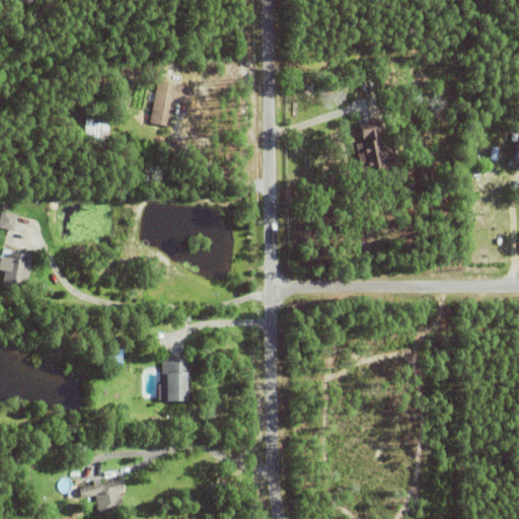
[(405,84),(419,78),(420,81),(406,87),(405,84)]
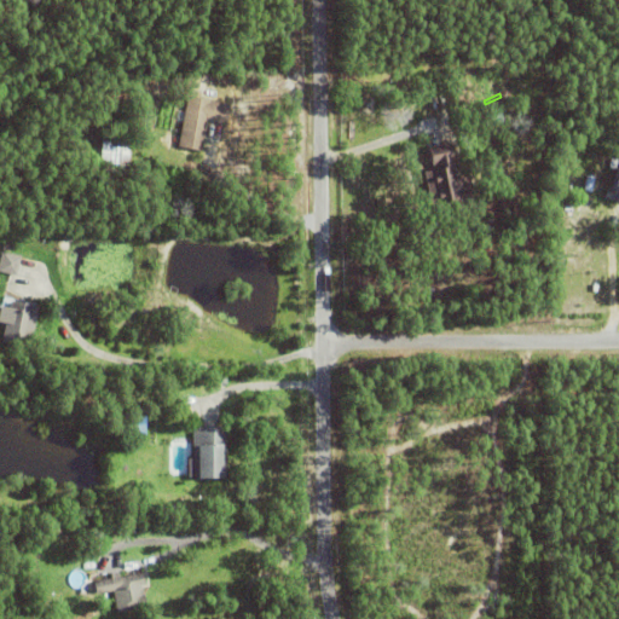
[(207,121),(201,152),(178,148),(186,98),(230,105),(226,125),(207,121)]
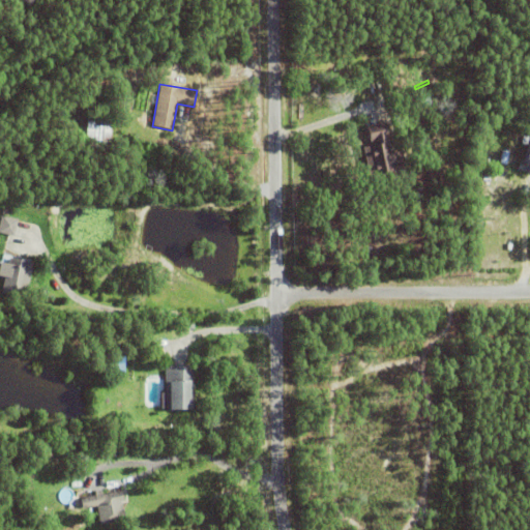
[(415,99),(430,97),(431,107),(416,109),(415,99)]
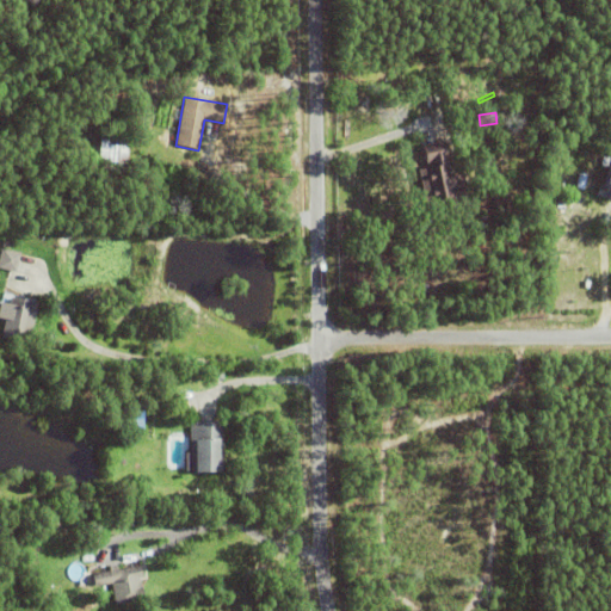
[(464,176),(466,187),(452,190),(455,201),(426,208),(419,171),(426,170),(421,147),(443,142),(448,167),(450,179),(464,176)]
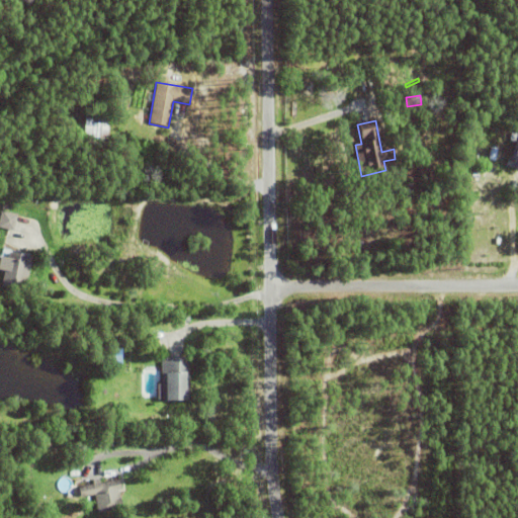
[(517,169),(506,166),(509,157),(512,157),(516,141),(517,141),(517,169)]
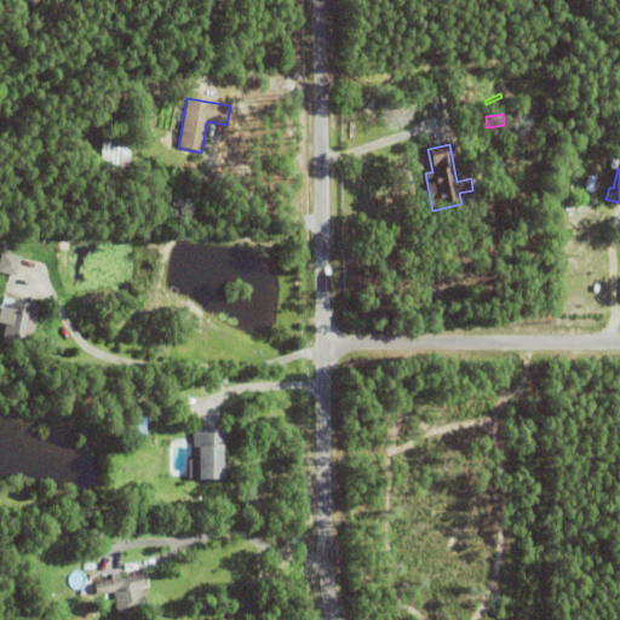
[(583,191),(586,177),(595,179),(592,194),(583,191)]
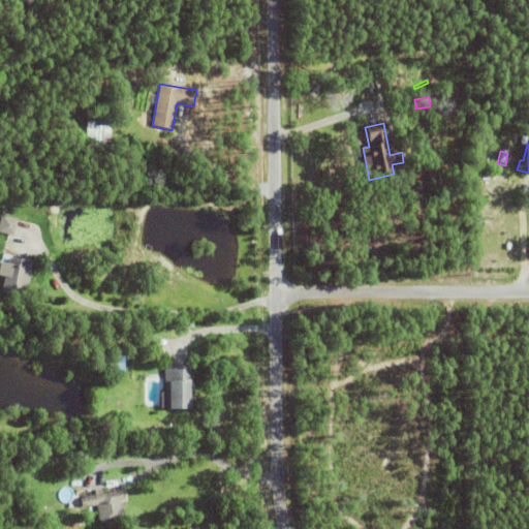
[(485,210),(488,193),(493,194),(489,212),(485,210)]
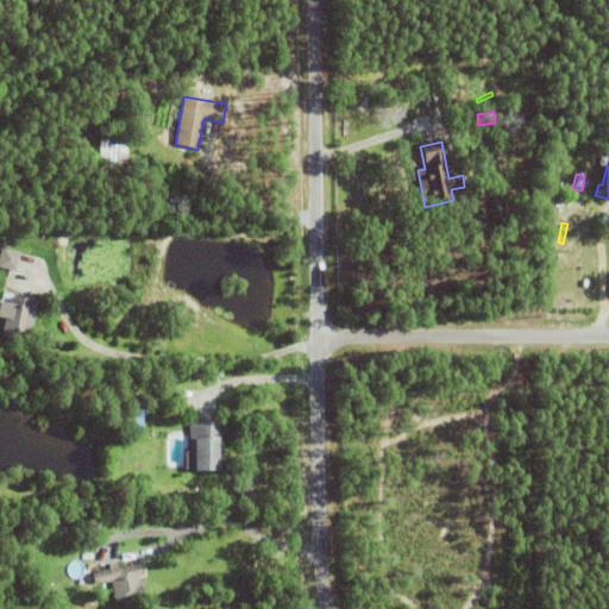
[(0,268),(0,249),(19,253),(14,272),(0,268)]
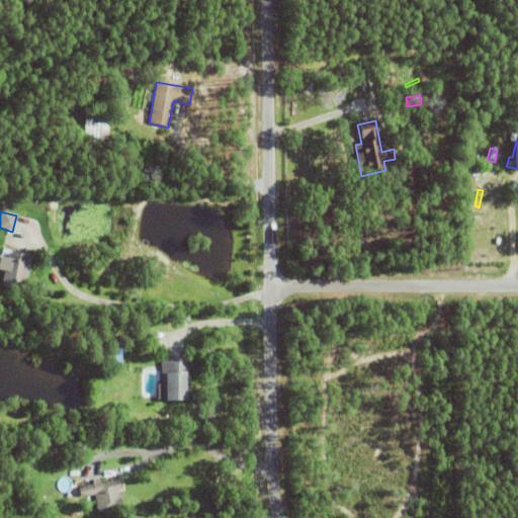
[(0,287),(3,272),(0,271),(0,258),(7,259),(8,253),(31,258),(24,292),(0,287)]
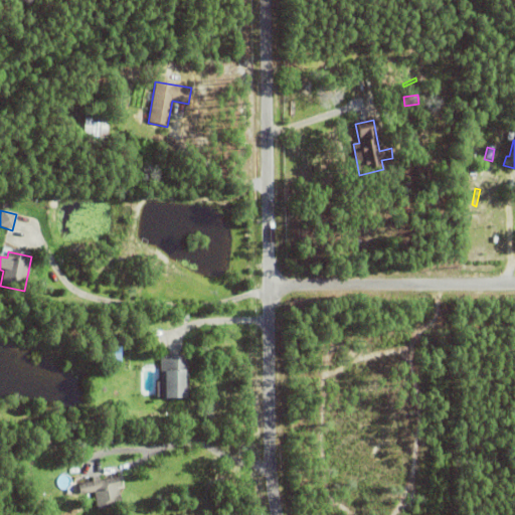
[(156,383),(160,383),(160,357),(187,357),(187,398),(183,398),(183,401),(164,401),(164,399),(156,399),(156,383)]
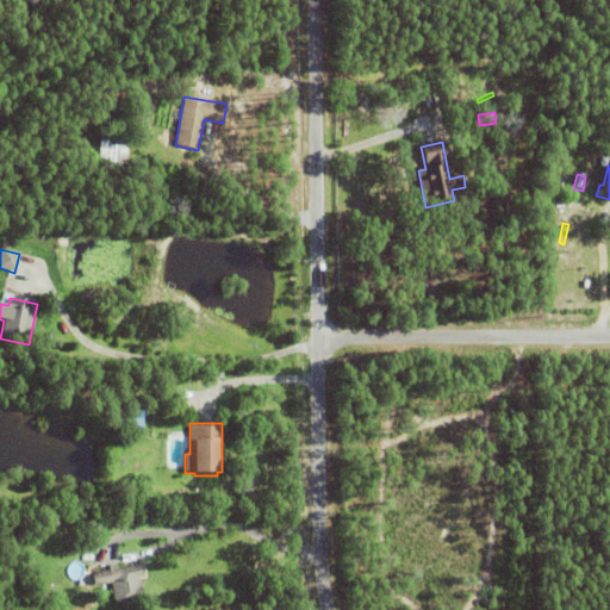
[(85,541),(94,520),(100,523),(92,543),(85,541)]
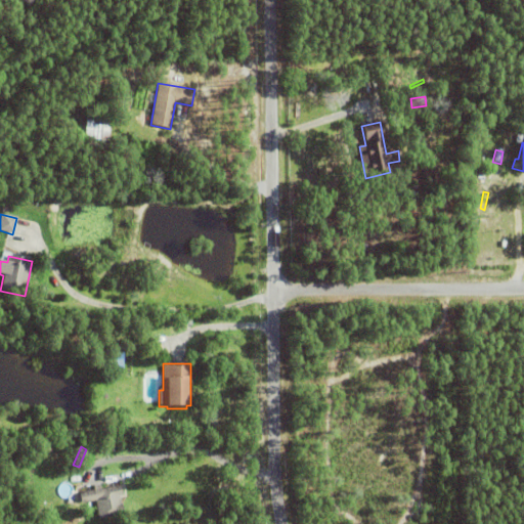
[(93,492),(120,486),(122,496),(119,497),(123,515),(99,520),(93,492)]
